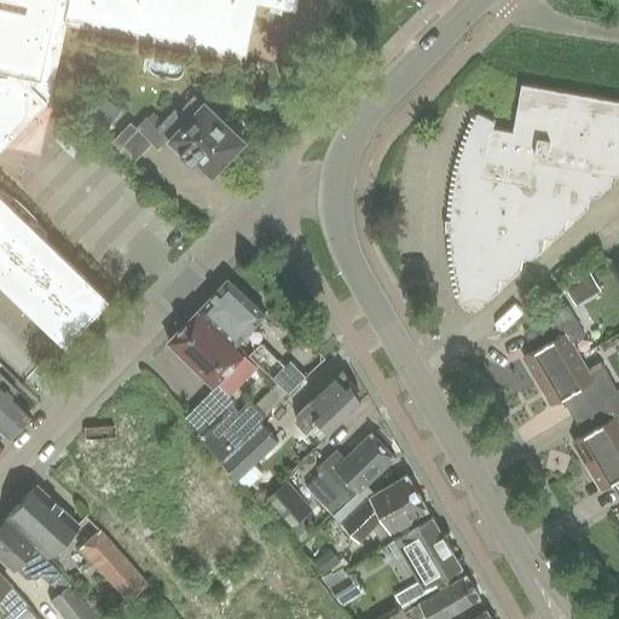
[(32,213),(23,204),(18,200),(10,194),(4,189),(0,186),(0,145),(41,155),(55,92),(53,92),(68,24),(247,63),(259,4),(298,12),(299,0),(0,0),(0,71),(9,74),(9,77),(0,76),(0,282),(64,343),(65,345),(99,311),(99,316),(100,316),(100,311),(99,307),(99,302),(98,296),(97,294),(94,290),(92,285),(90,282),(87,278),(85,276),(46,238),(48,235),(45,227),(41,224),(38,220),(32,213)]
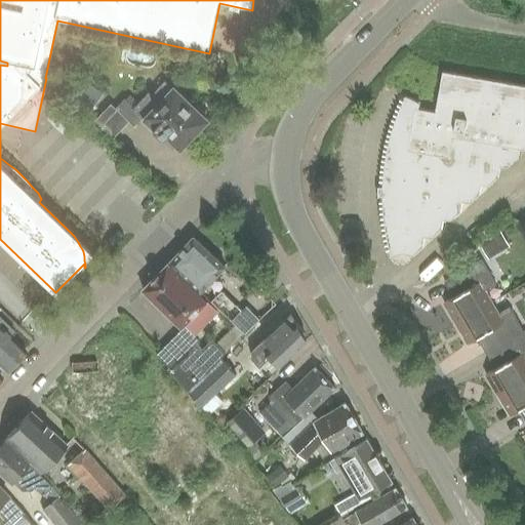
[(386,155),(385,162),(384,169),(382,176),(382,184),(381,190),(381,196),(381,203),(382,213),(382,219),(384,225),(387,243),(390,257),(402,253),(412,253),(415,245),(423,244),(432,237),(435,228),(442,227),(451,219),(453,210),(461,209),(471,201),(473,193),(480,192),(489,184),(491,174),(499,174),(524,150),(524,84),(442,71),(435,111),(417,108),(419,101),(407,95),(404,102),(401,108),(399,114),(396,119),(394,126),(392,133),(390,140),(388,148),(386,155)]
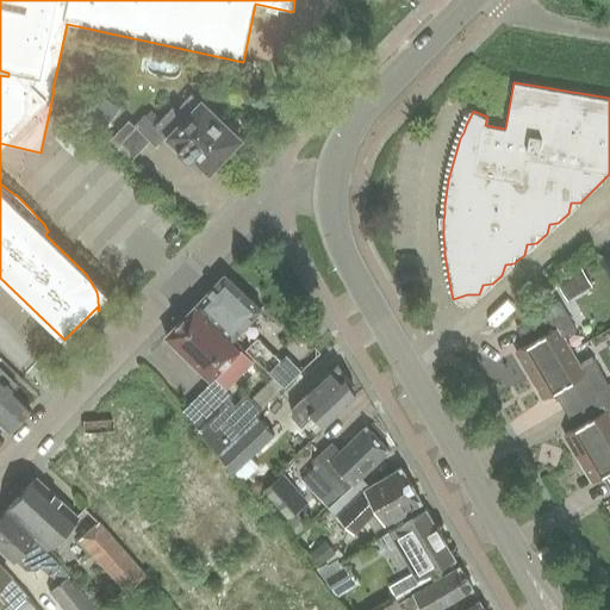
[(78,117),(92,97),(80,89),(66,110),(78,117)]
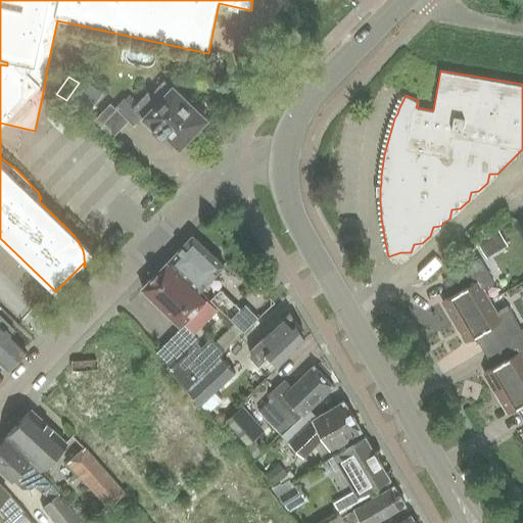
[(88,115),(102,95),(103,94),(81,79),(79,83),(66,100),(88,115)]
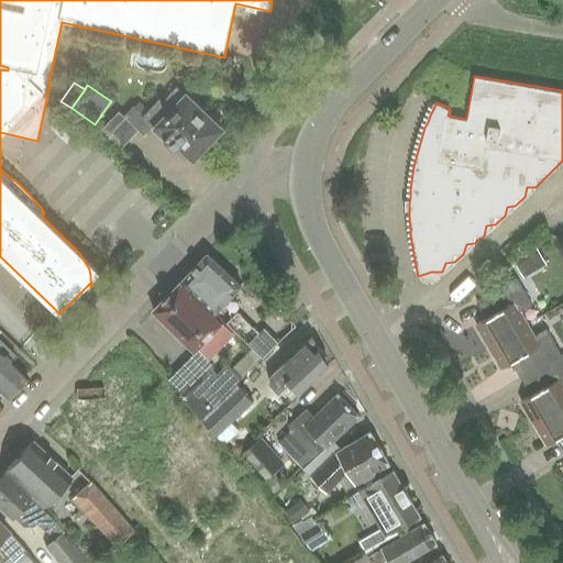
[(221,129),(177,87),(164,102),(161,99),(144,117),(134,107),(125,117),(127,118),(109,138),(121,150),(140,130),(144,134),(153,127),(184,156),(188,151),(194,156),(211,139),(212,140),(221,130),(220,129),(221,129)]
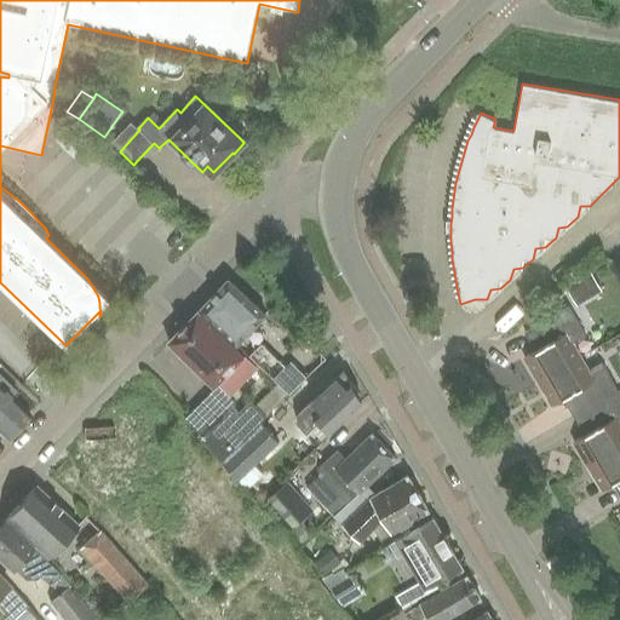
[(228,280),(199,310),(235,344),(234,345),(247,359),(248,356),(252,352),(239,340),(264,316),(228,280)]
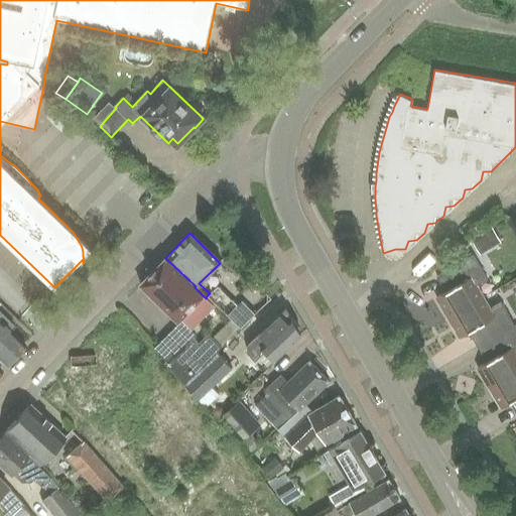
[(484,237),(473,243),(480,255),(491,248),(484,237)]
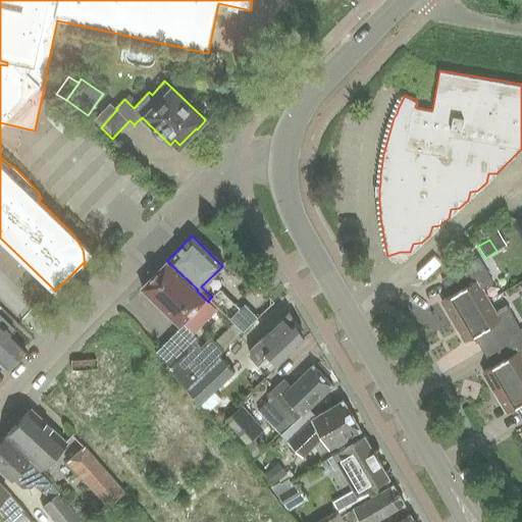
[(452,321),(487,300),(480,289),(491,282),(477,258),(439,279),(449,296),(439,301),(452,321)]
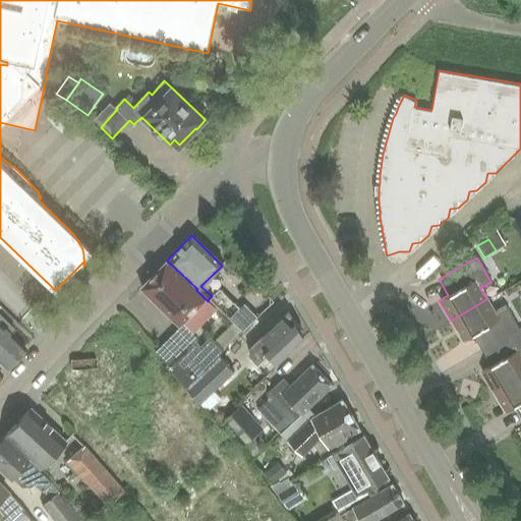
[(165,264),(141,289),(179,326),(180,327),(183,324),(193,334),(216,311),(204,300),(165,264)]
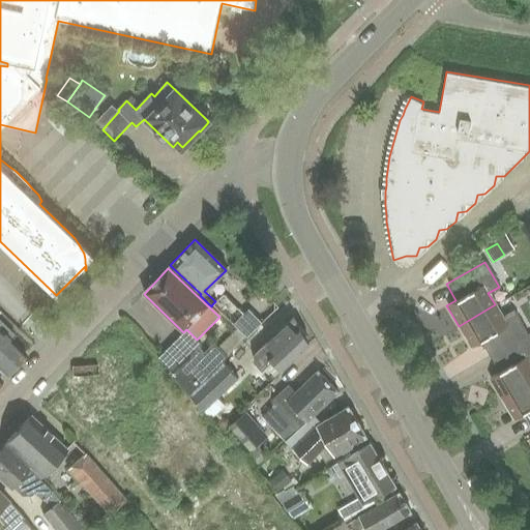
[(215,301),(212,304),(236,327),(245,336),(260,322),(246,308),(242,314),(222,294),(215,301)]
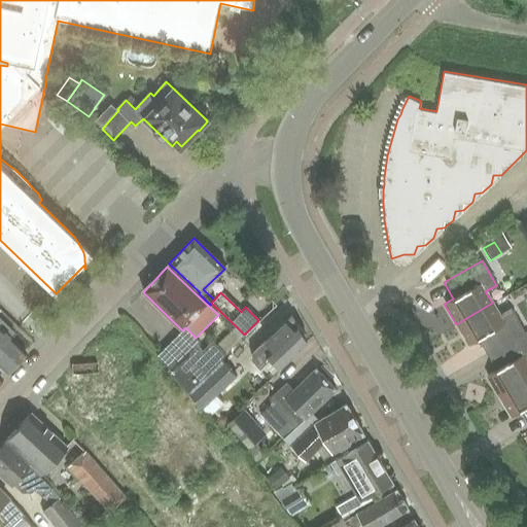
[(486,354),(524,332),(510,308),(498,315),(492,303),(456,324),(467,345),(478,339),(486,354)]
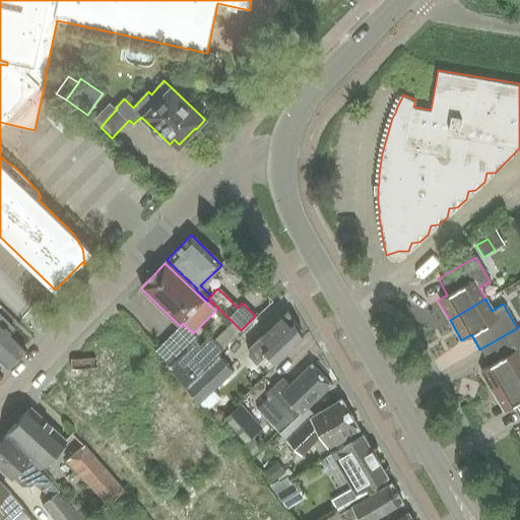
[(249,347),(249,354),(257,364),(261,360),(270,369),(304,335),(302,333),(302,330),(299,325),(296,324),(287,310),(249,347)]
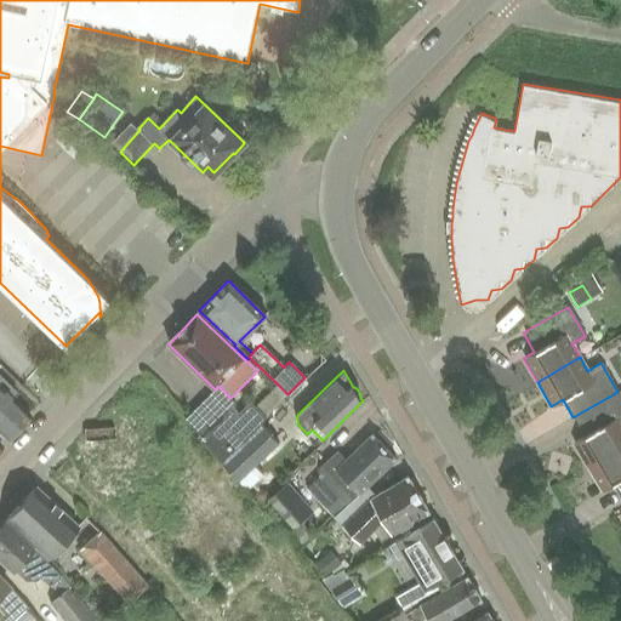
[(0,432),(7,439),(30,414),(13,398),(18,393),(0,376),(0,432)]
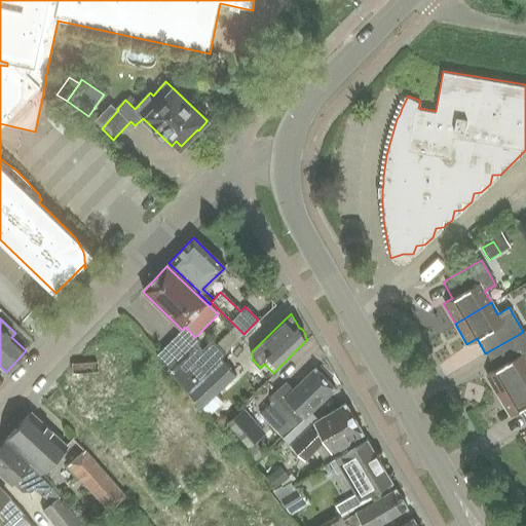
[(496,395),(525,377),(525,362),(525,337),(523,332),(485,353),(494,369),(485,375),(496,395)]
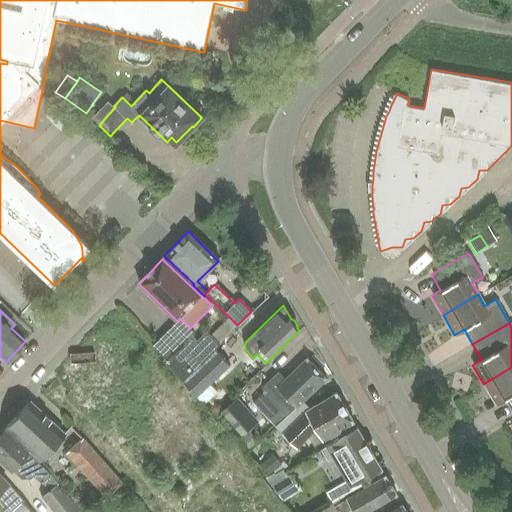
[(166,360),(163,362),(164,363),(172,372),(180,381),(209,353),(204,348),(197,341),(192,337),(192,336),(191,335),(166,360)]
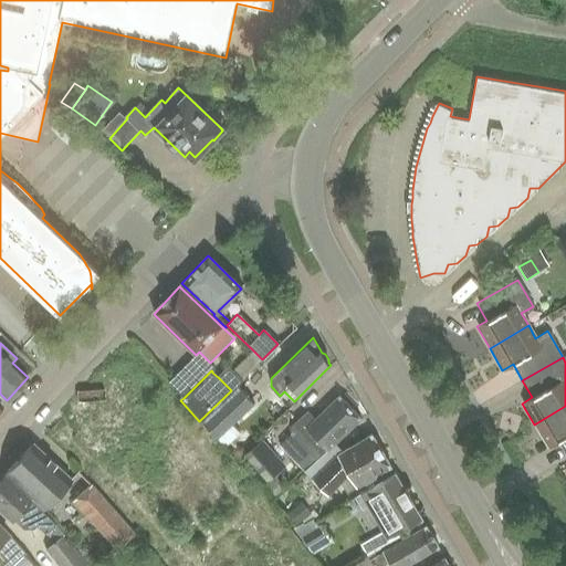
[(232,422),(253,404),(238,386),(199,422),(215,438),(232,422)]
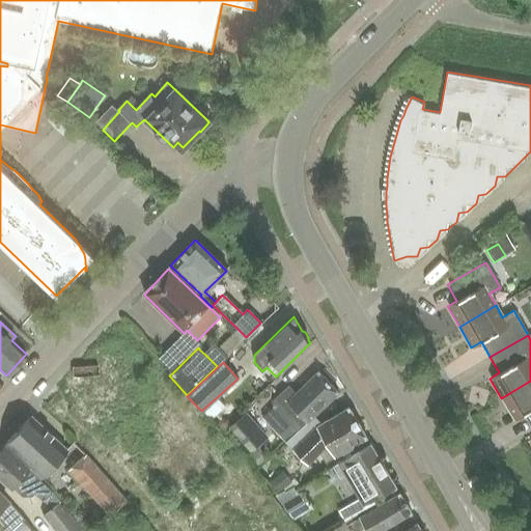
[(316,371),(295,393),(287,385),(272,399),(272,408),(295,431),(309,419),(337,392),(316,371)]
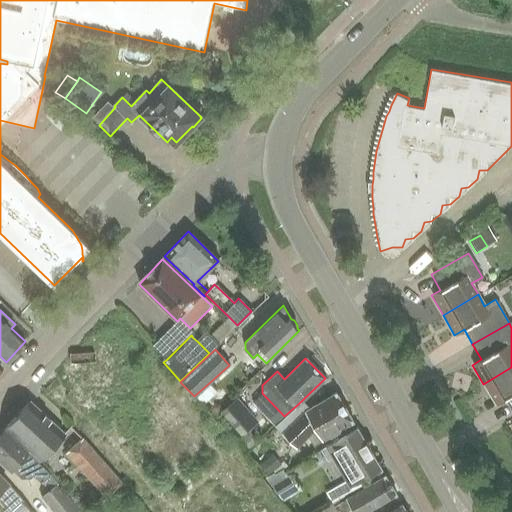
[(511,411),(511,367),(483,384),(495,404),(504,399),(511,411)]
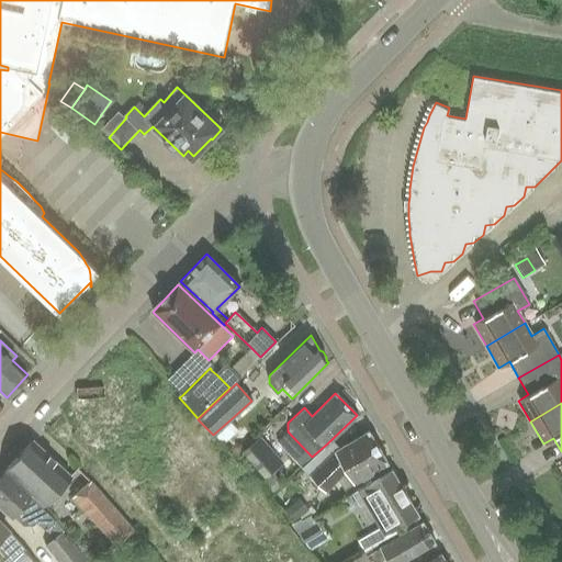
[(231,419),(213,435),(222,445),(239,428),(231,419)]
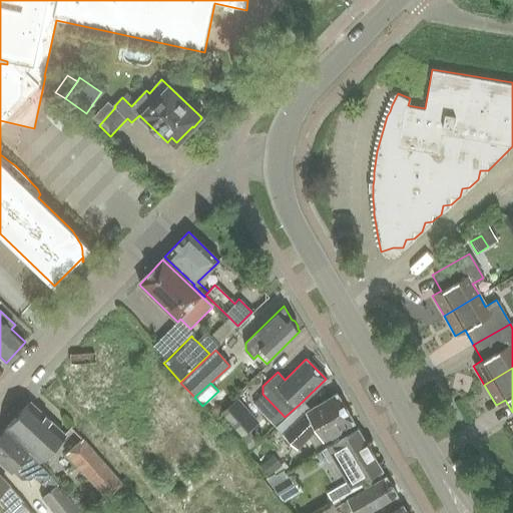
[(277,425),(298,447),(308,437),(314,446),(354,423),(336,393),(306,412),(299,405),(285,417),(277,425)]
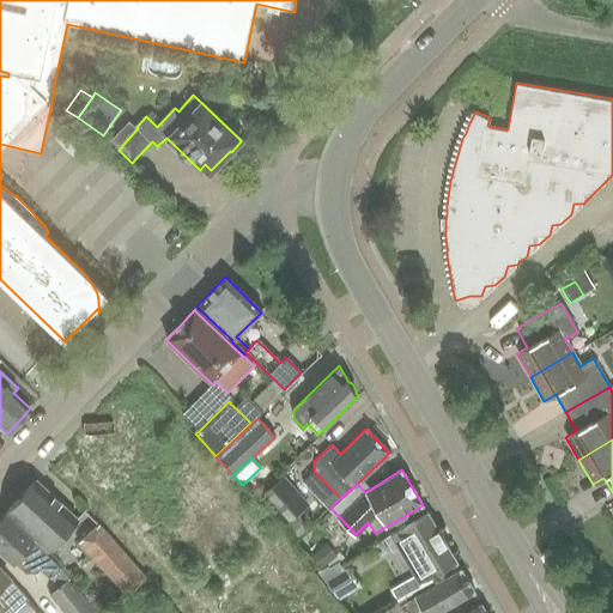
[(284,474),(259,496),(284,525),(309,503),(284,474)]
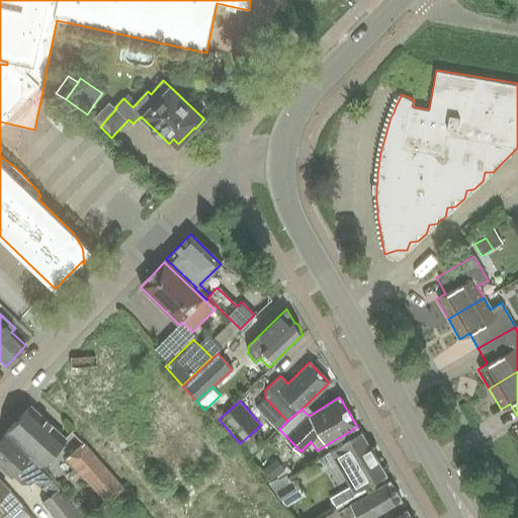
[(5,434),(39,468),(66,442),(30,408),(5,434)]
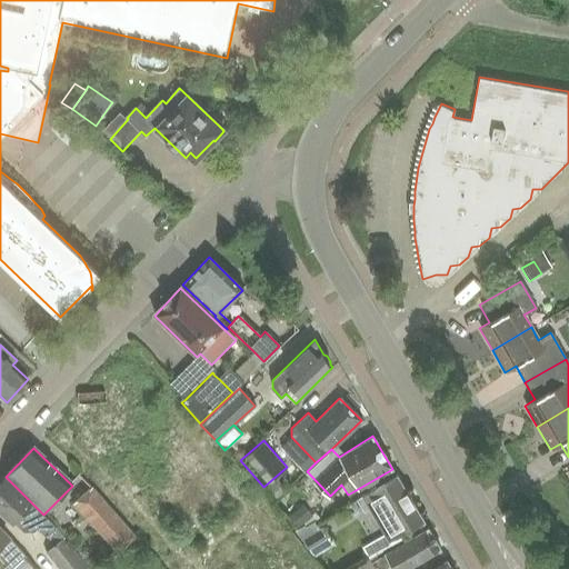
[(389,541),(423,520),(397,476),(356,500),(363,512),(369,509),(389,541)]
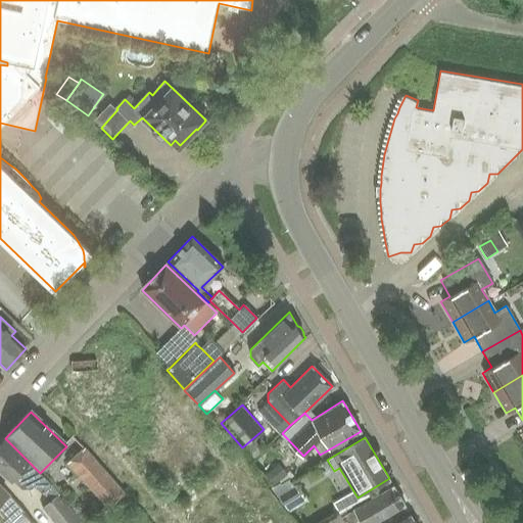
[(53,522),(77,522),(56,496),(57,495),(48,485),(2,441),(0,443),(0,472),(8,480),(16,472),(49,502),(41,508),(53,522)]
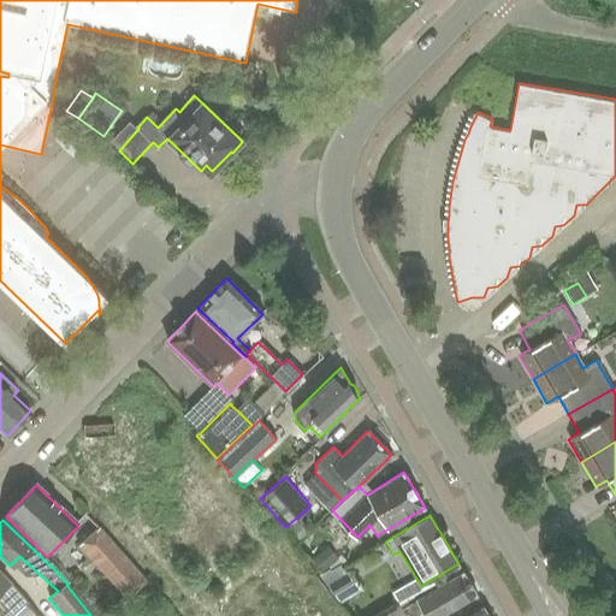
[(98,528),(80,544),(126,598),(144,582),(98,528)]
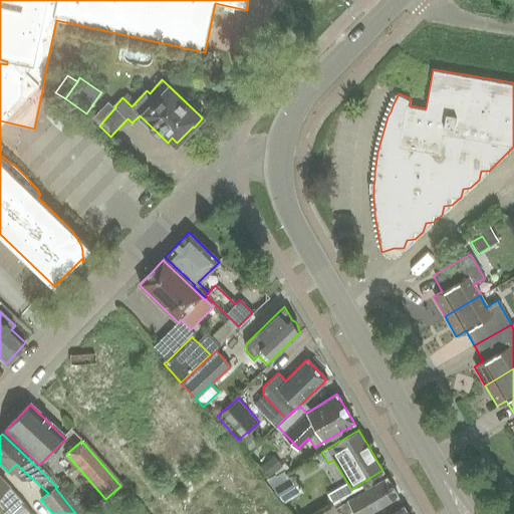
[(274,456),(261,467),(269,477),(283,467),(274,456)]
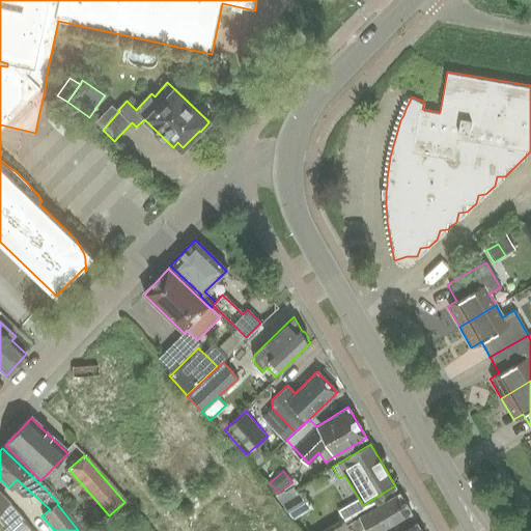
[(294,521),(312,509),(302,492),(283,504),(294,521)]
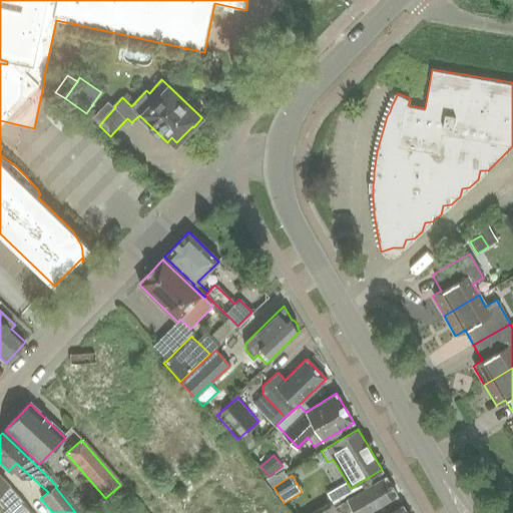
[(370,511),(397,495),(385,476),(334,507),(332,504),(320,511),(321,512),(334,512),(336,512),(345,512),(352,509),(354,512),(370,512),(371,512),(370,511)]
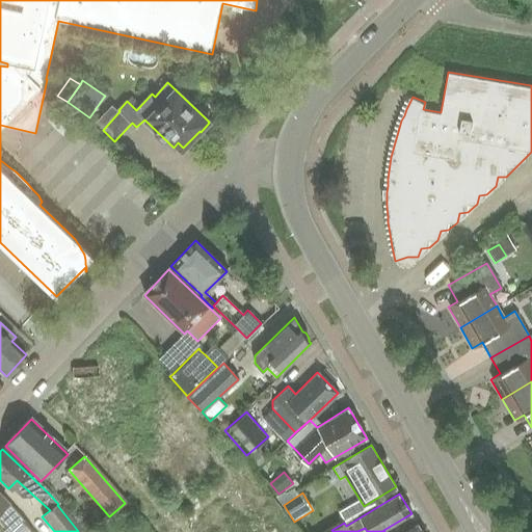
[(0,531),(8,531),(16,526),(19,524),(20,522),(4,504),(0,499),(0,531)]
